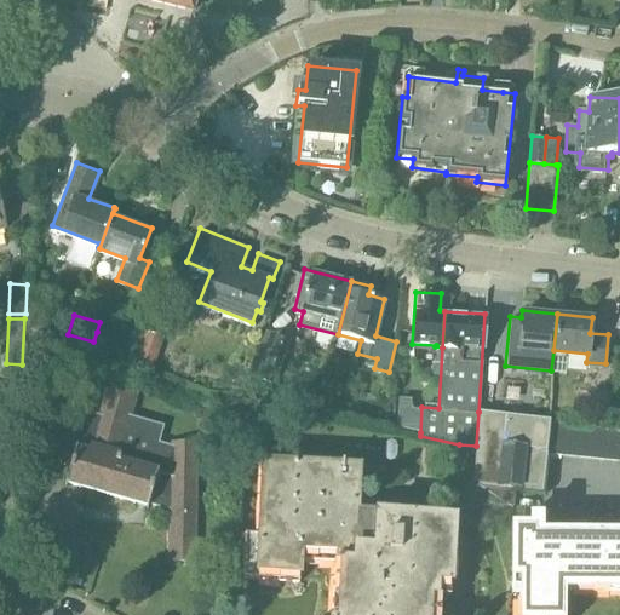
[(119,356),(135,361),(144,329),(128,325),(119,356)]
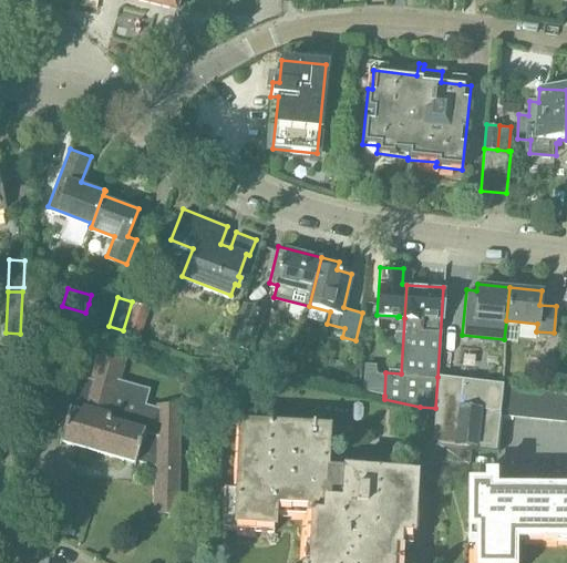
[(244,299),(227,340),(248,348),(265,307),(244,299)]
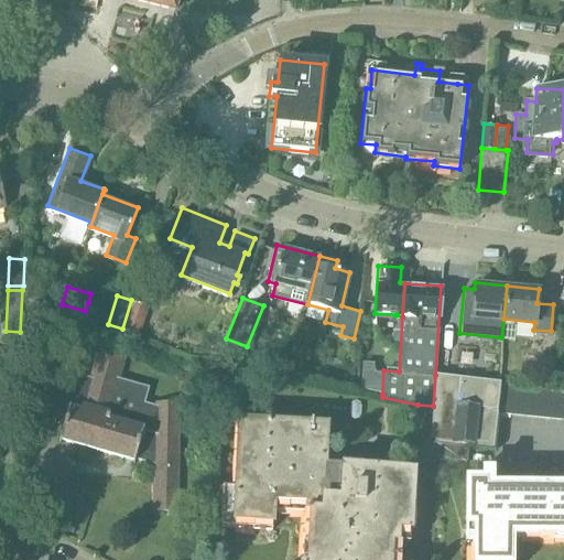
[(131,300),(122,329),(139,333),(148,305),(131,300)]
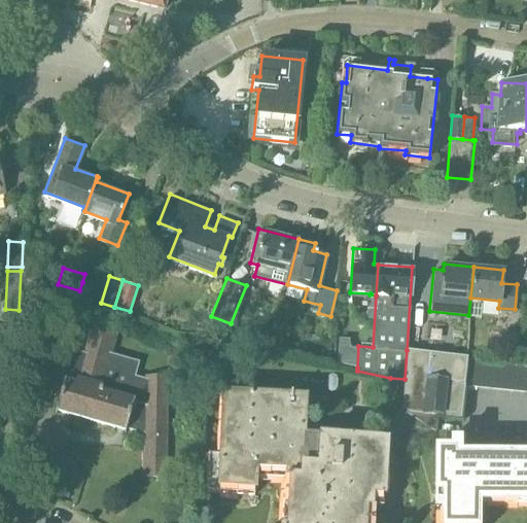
[(231,323),(211,316),(206,328),(225,337),(231,323)]
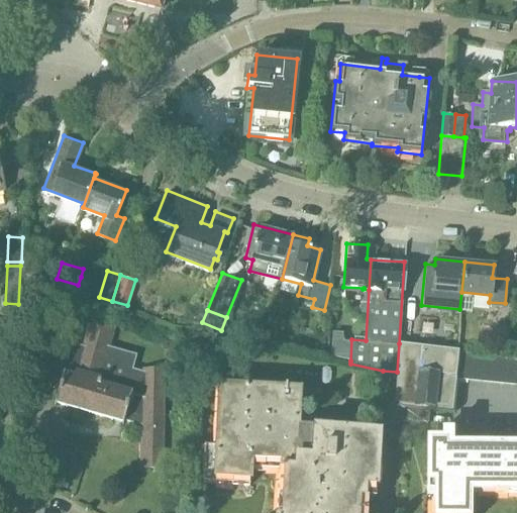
[(164,465),(165,367),(144,366),(144,368),(134,366),(138,350),(109,343),(114,324),(91,318),(84,343),(69,339),(62,369),(65,370),(57,402),(124,421),(126,415),(143,420),(142,465),(164,465)]
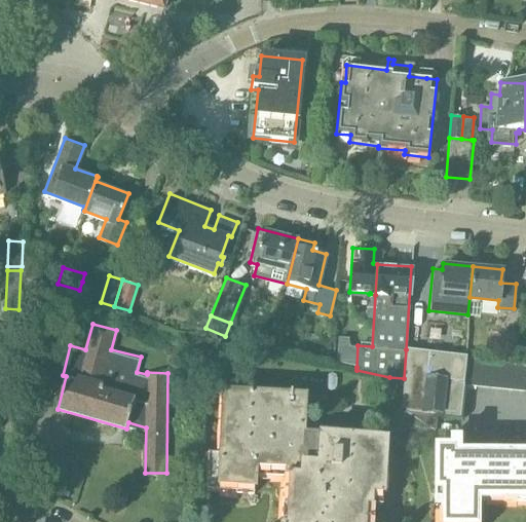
[(499,360),(502,360),(514,361),(517,332),(502,331),(499,360)]
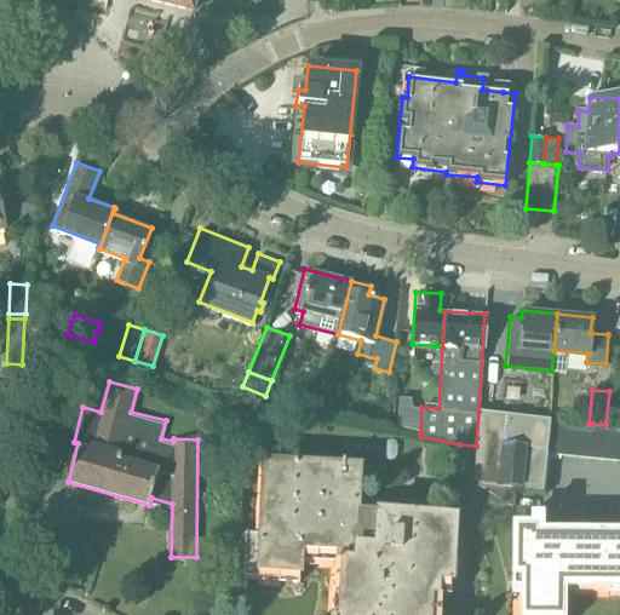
[(396,426),(420,432),(422,407),(412,407),(411,402),(411,397),(399,396),(396,426)]
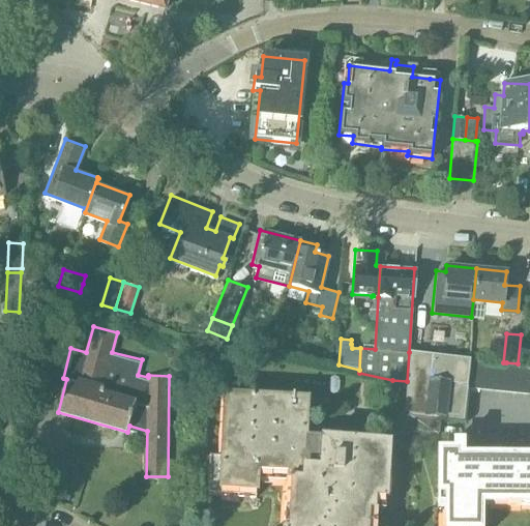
[(407,381),(405,411),(408,411),(408,413),(462,418),(468,358),(409,352),(407,381)]
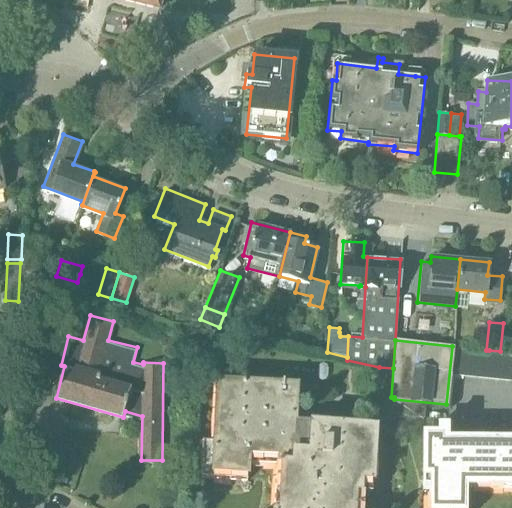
[(452,373),(464,374),(466,349),(454,348),(452,373)]
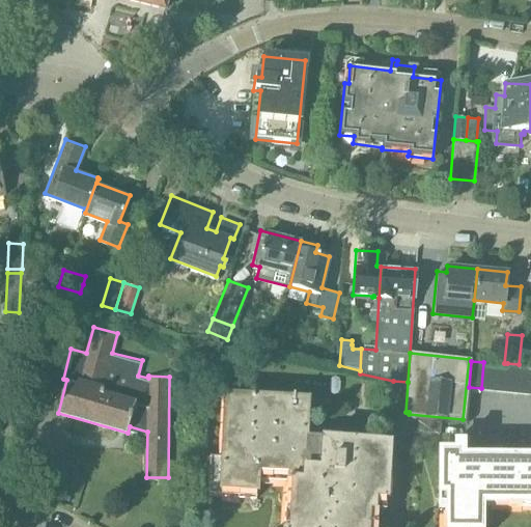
[(494,389),(496,363),(483,362),(481,388),(494,389)]
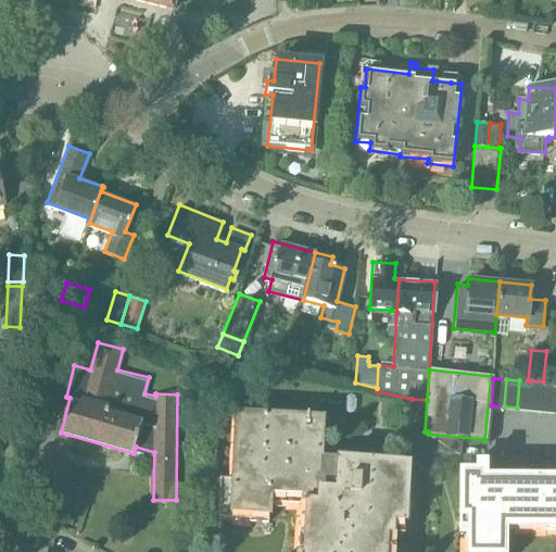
[(529,409),(531,381),(519,380),(517,408),(529,409)]
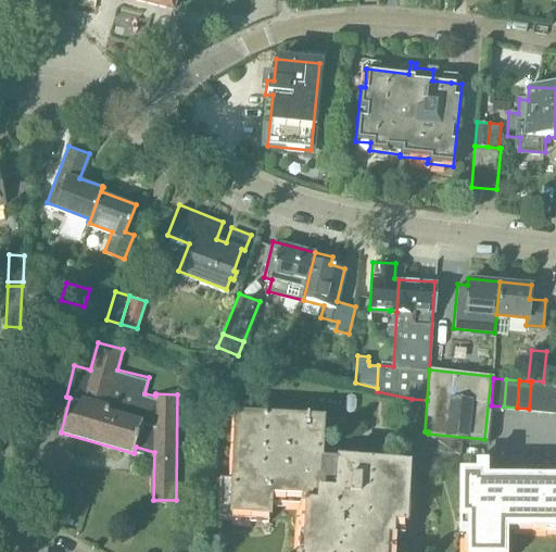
[(542,410),(544,383),(531,381),(529,409),(542,410)]
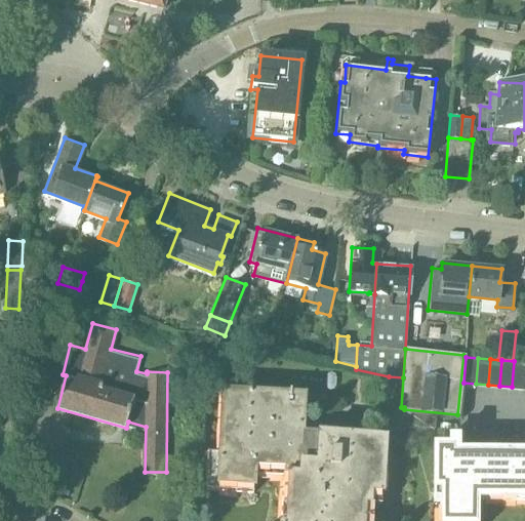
[(523,388),(524,362),(514,361),(512,387),(523,388)]
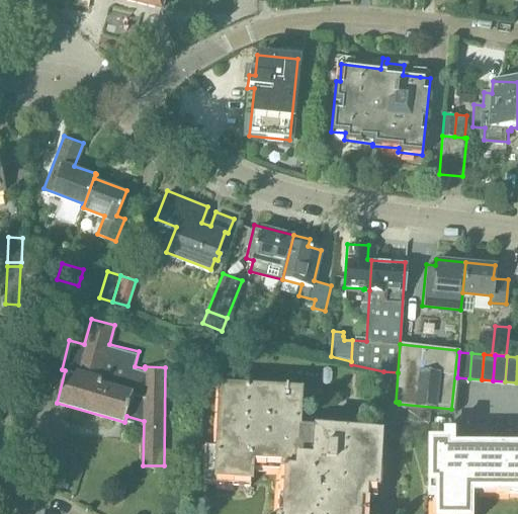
[(368,387),(381,388),(381,371),(368,370),(368,383),(368,387)]
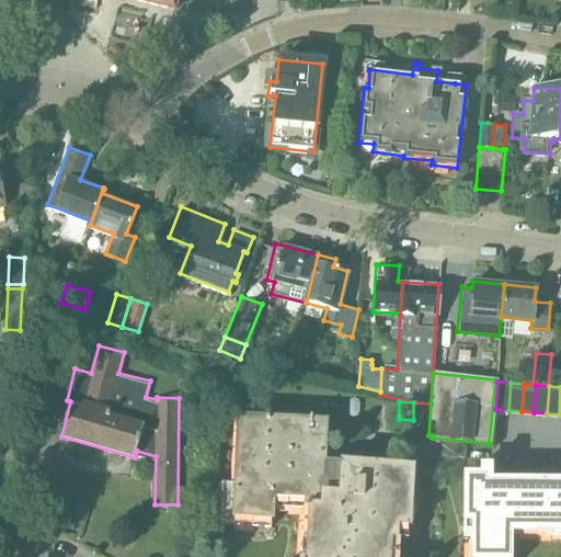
[(413,402),(413,420),(412,438),(416,438),(415,456),(431,456),(431,453),(432,440),(432,438),(432,435),(428,435),(431,404),(413,402)]
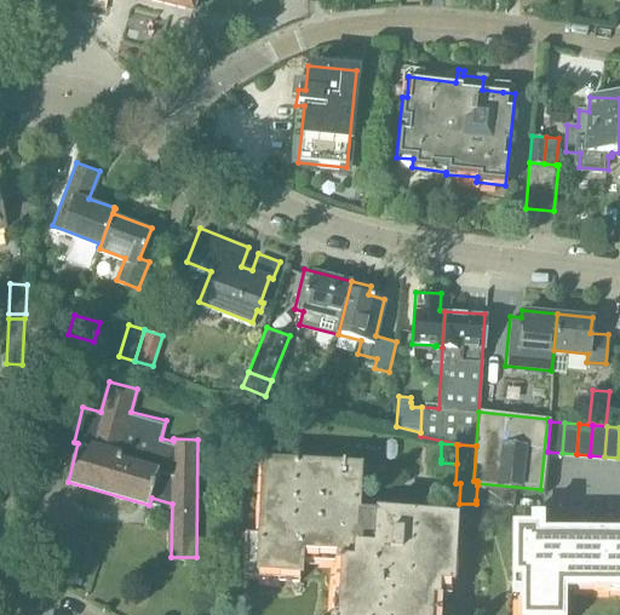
[(449,593),(454,517),(348,510),(349,501),(356,501),(359,464),(263,459),(259,530),(245,529),(242,573),(299,576),(299,557),(334,559),(331,614),(434,614),(435,593),(449,593)]
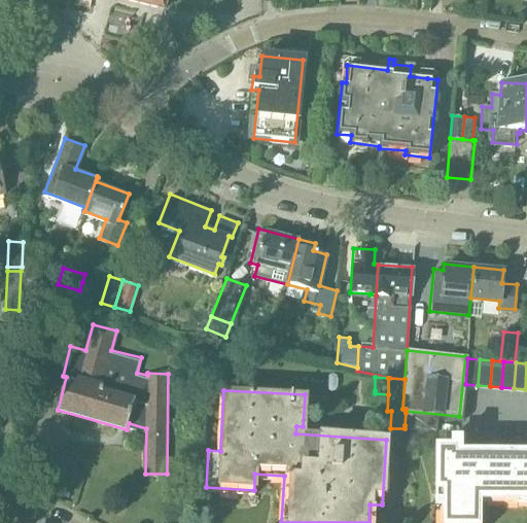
[(406,413),(405,425),(430,428),(430,415),(406,413)]
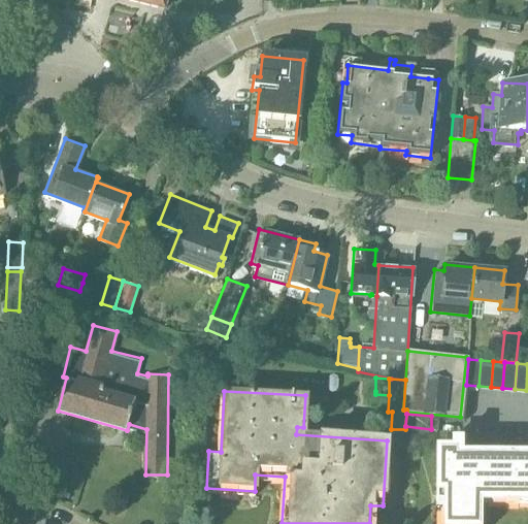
[(527,457),(459,457),(460,443),(451,443),(451,452),(436,452),(435,502),(442,502),(441,523),(477,523),(479,503),(527,503),(527,457)]
